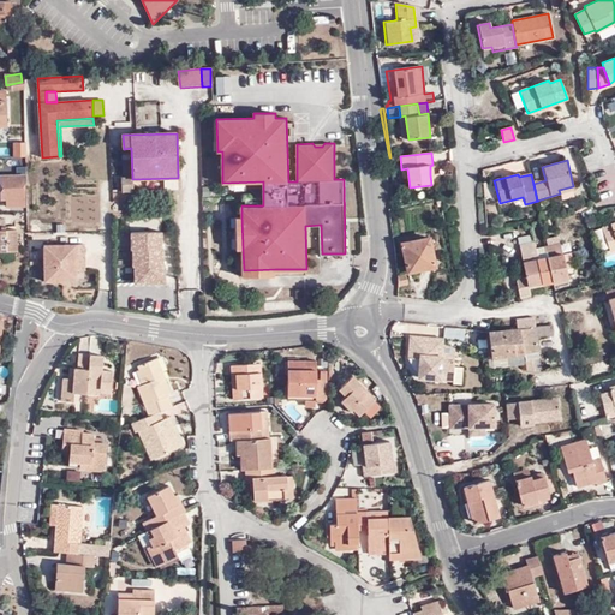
[(24,175),(1,177),(1,199),(9,199),(9,207),(25,207),(24,175)]
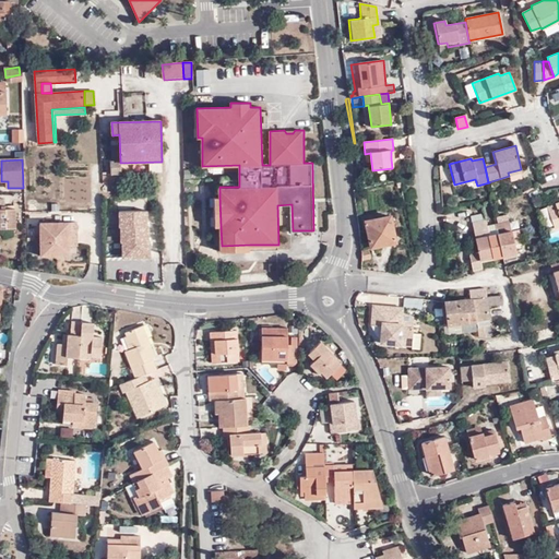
[(121,176),(120,163),(120,161),(114,161),(110,162),(111,176),(121,176)]
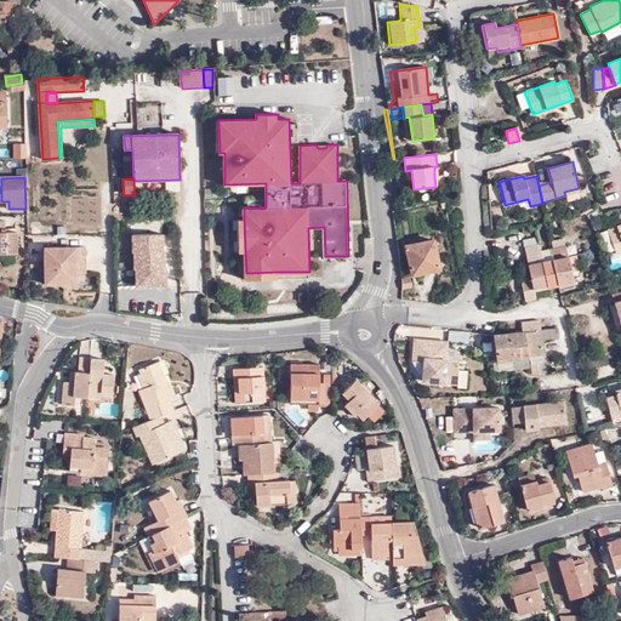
[(181,193),(180,180),(134,181),(135,195),(181,193)]
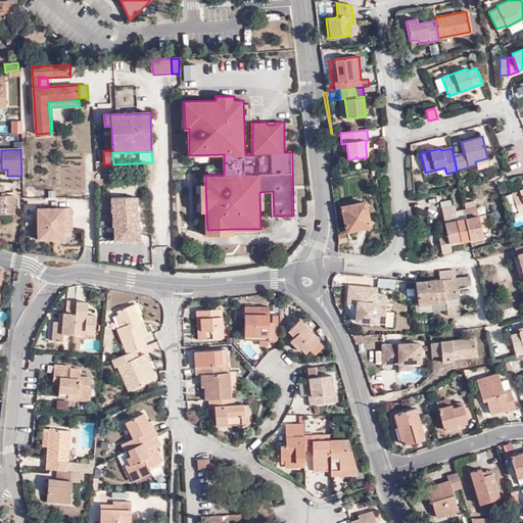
[(489,165),(487,158),(475,161),(476,164),(477,170),(489,165)]
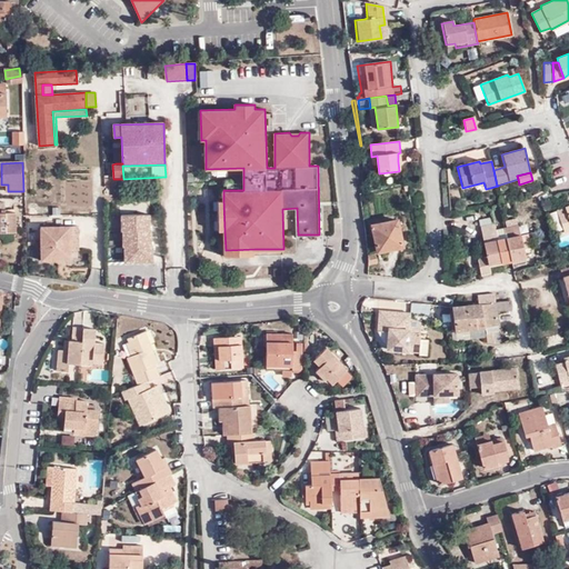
[(0,202),(0,231),(17,231),(16,213),(6,213),(5,202),(0,202)]
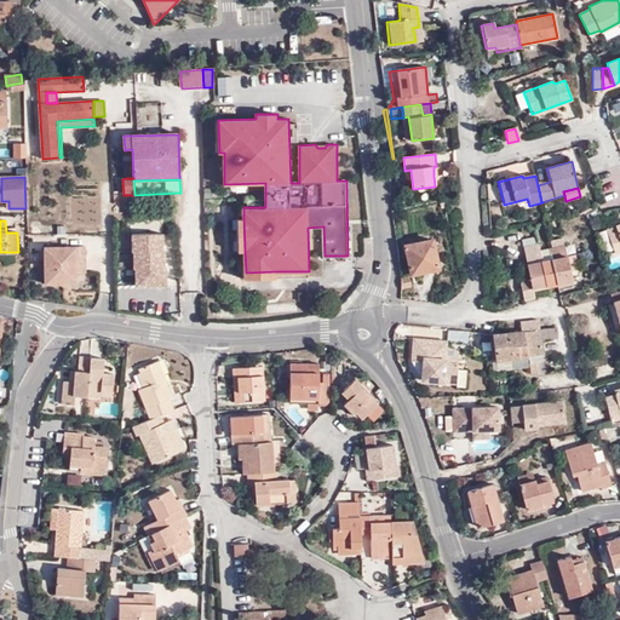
[(619,224),(607,229),(615,253),(619,251),(619,224)]
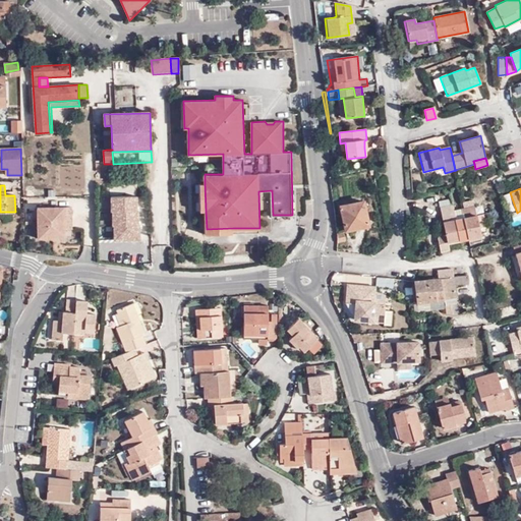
[(363,201),(340,207),(345,231),(368,226),(363,201)]
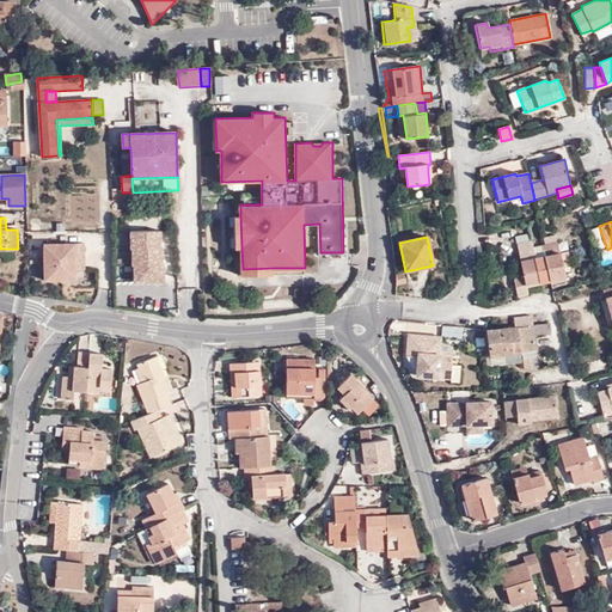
[(525,286),(539,283),(533,259),(534,258),(532,248),(531,242),(530,242),(516,244),(520,261),(520,262),(524,276),(514,279),(518,297),(527,295),(525,286)]
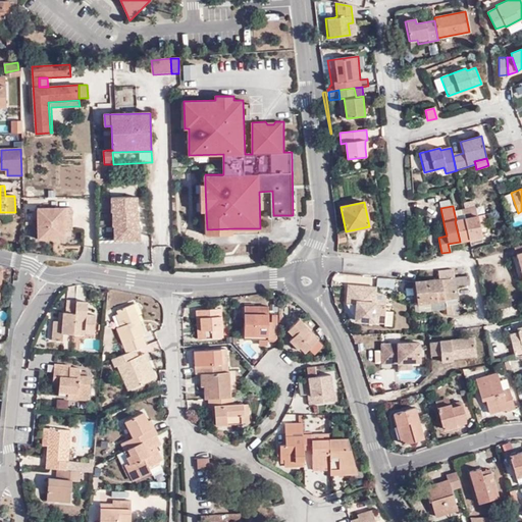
[(462,209),(469,239),(482,237),(480,228),(477,216),(475,207),(462,209)]
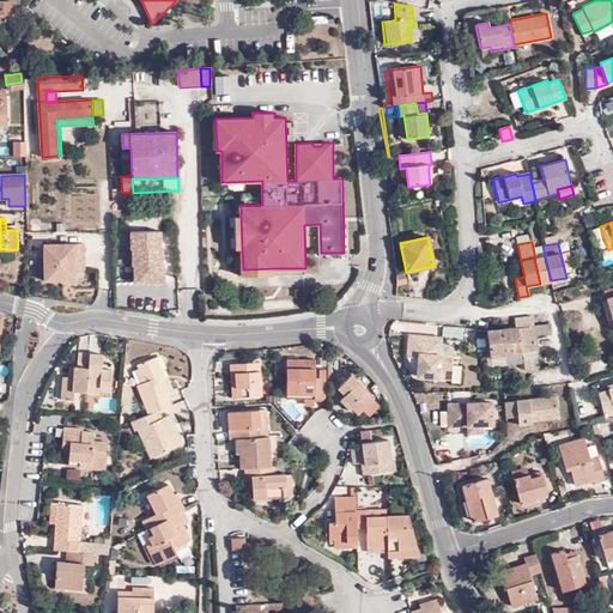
[(540,284),(551,280),(542,246),(533,248),(535,259),(534,260),(540,284)]
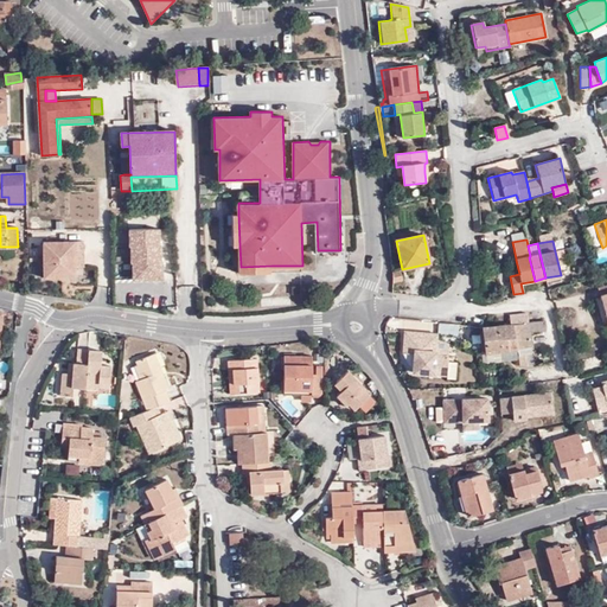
[(555,251),(558,266),(566,263),(563,250),(555,251)]
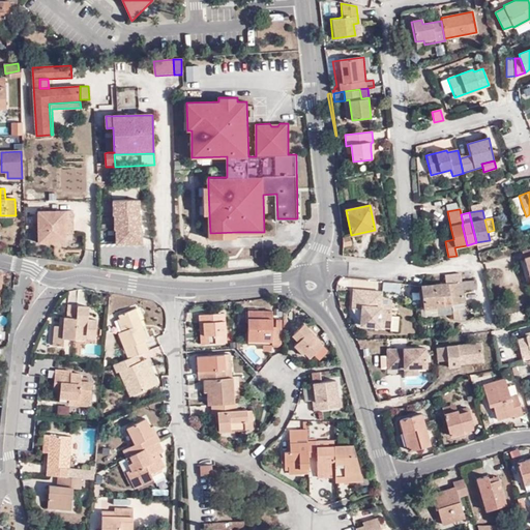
[(446,284),(434,286),(437,307),(464,304),(460,274),(445,276),(446,284)]
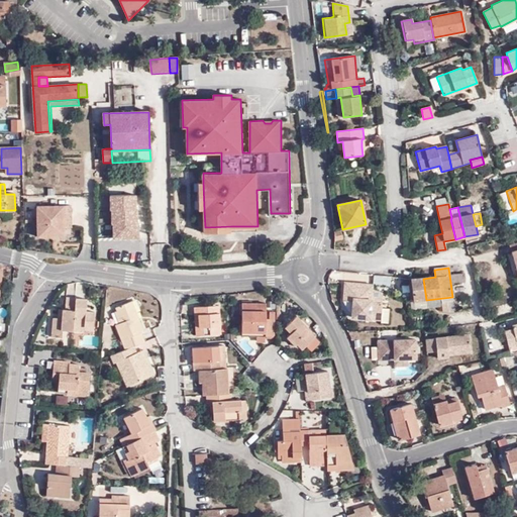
[(452,284),(464,282),(463,275),(450,276),(452,284)]
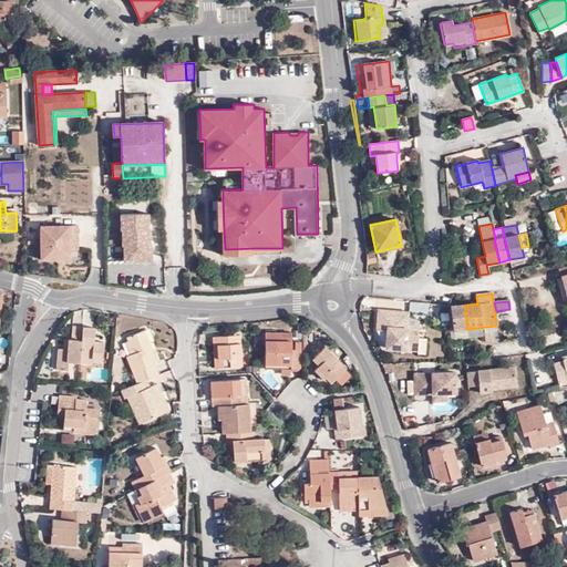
[(428,305),(410,302),(409,312),(428,315),(428,305)]
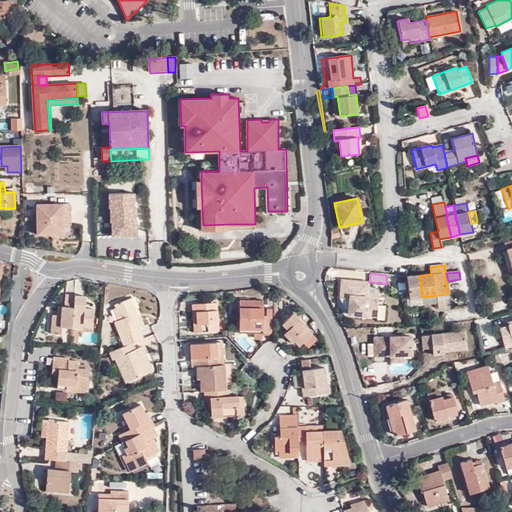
[(422,297),(419,276),(407,277),(410,298),(422,297)]
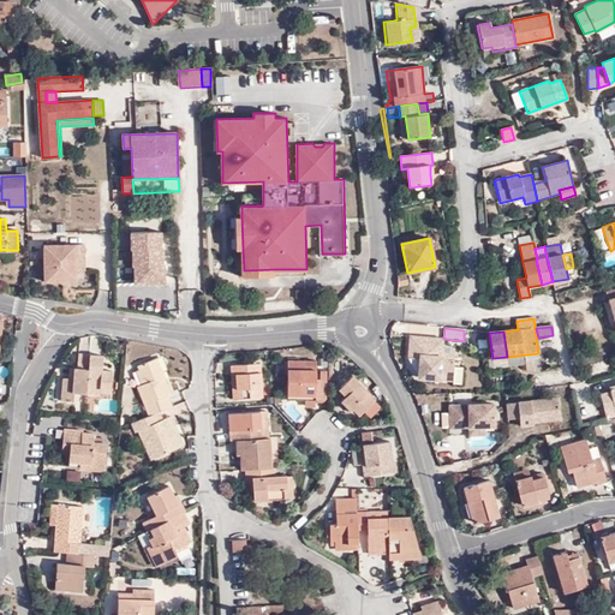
[(453,362),(454,348),(443,345),(443,340),(428,339),(427,351),(422,351),(422,338),(410,338),(408,359),(419,360),(418,380),(453,381),(454,368),(454,362),(453,362)]
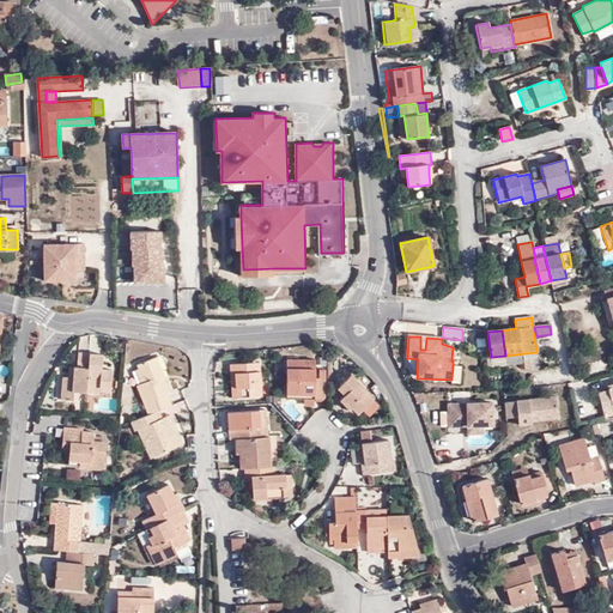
[(98,364),(102,364),(103,354),(79,352),(79,366),(77,366),(76,378),(71,377),(65,377),(64,400),(76,401),(76,392),(101,394),(101,392),(101,387),(111,388),(113,370),(102,369),(98,369),(98,364)]
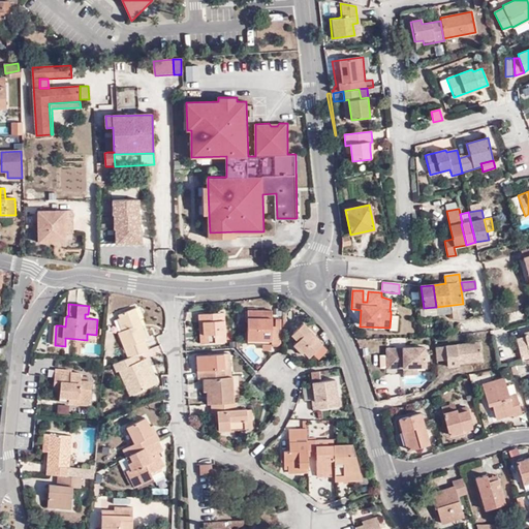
[(436,307),(424,308),(419,308),(421,316),(437,314),(436,307)]
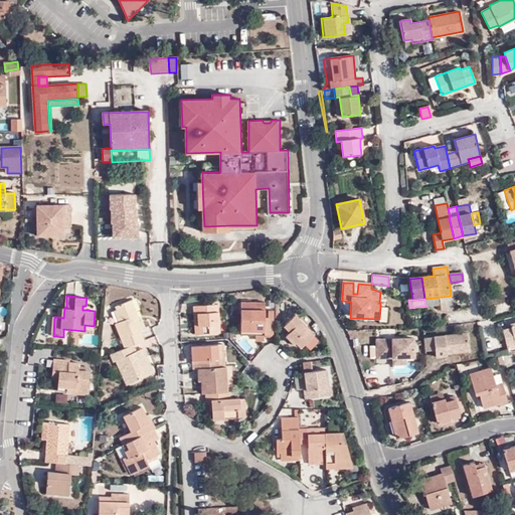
[(133,346),(143,342),(140,331),(142,330),(131,301),(116,307),(117,310),(111,313),(125,349),(133,346)]
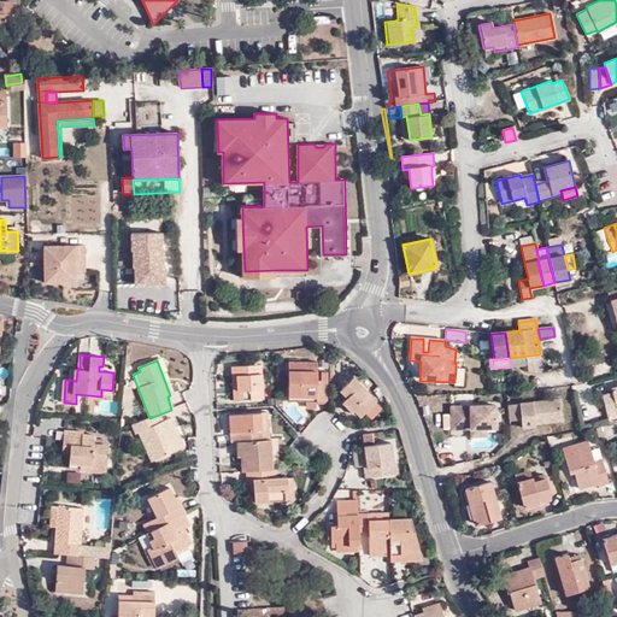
[(421,362),(410,360),(419,381),(421,362)]
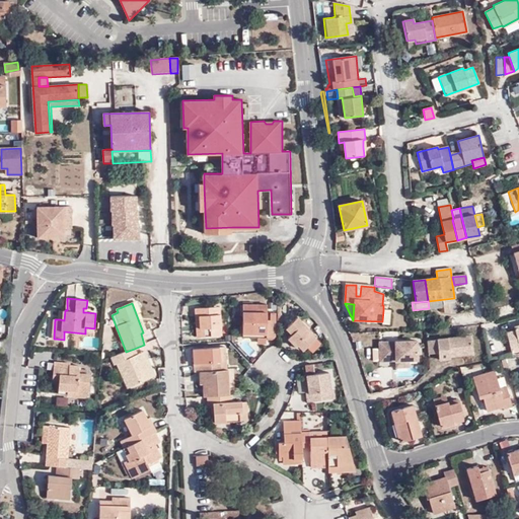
[(242,305),(242,334),(267,334),(267,338),(275,338),(276,320),(266,320),(267,305),(242,305)]
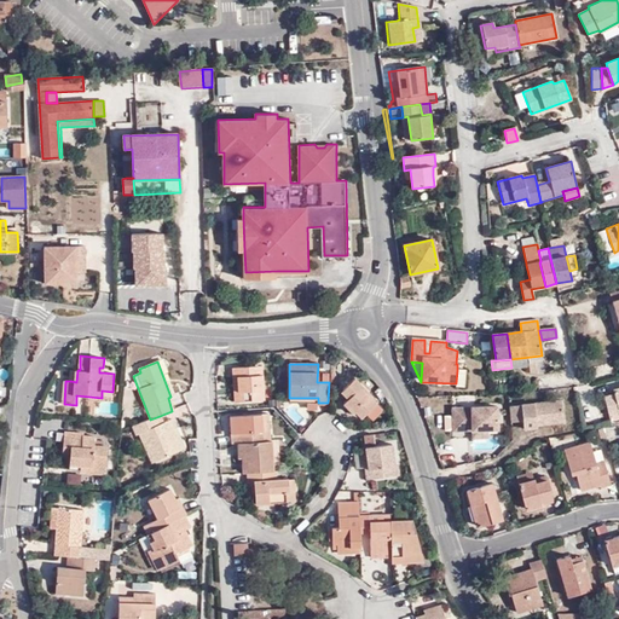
[(238,377),(239,401),(264,400),(261,366),(232,368),(233,379),(238,377)]
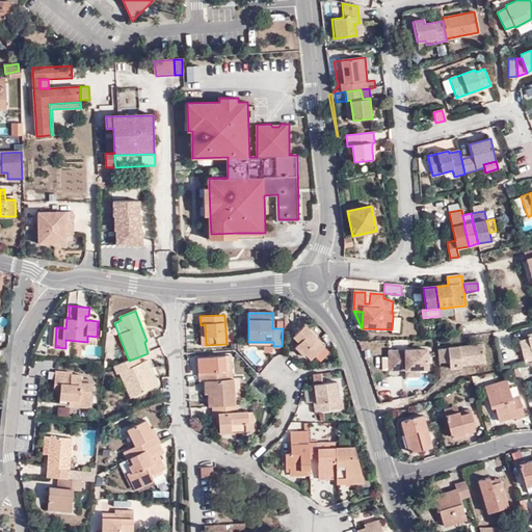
[(400,318),(393,318),(392,329),(392,333),(400,334),(400,318)]
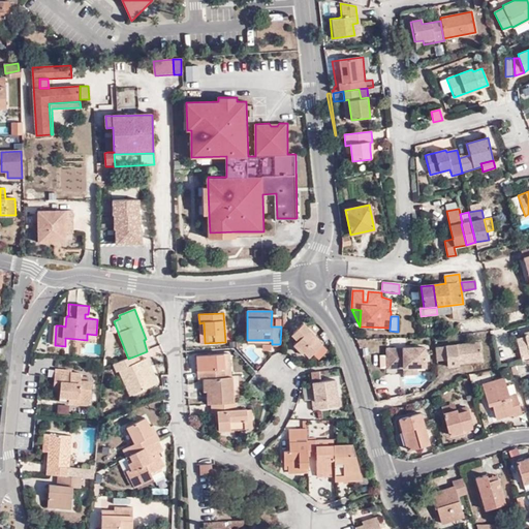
[(313,352),(322,343),(304,323),(294,333),(300,339),(299,341),(306,347),(304,349),(309,355),(313,352)]
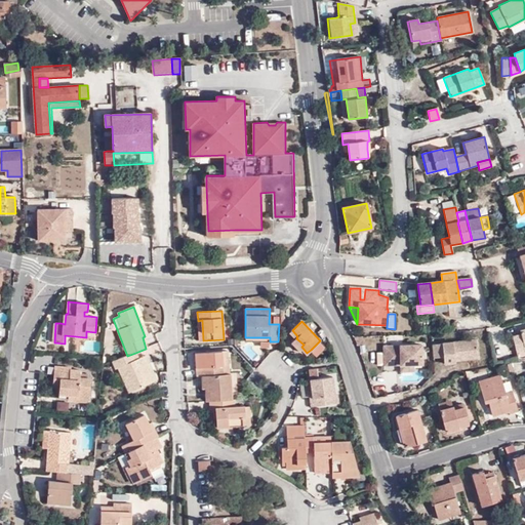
[(524,329),(521,330),(522,334),(513,336),(516,352),(524,349),(524,329)]
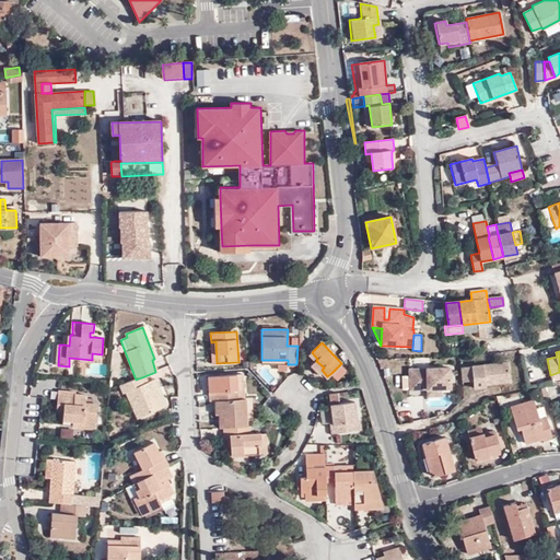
[(324,368),(316,361),(312,364),(319,372),(322,370),(324,368)]
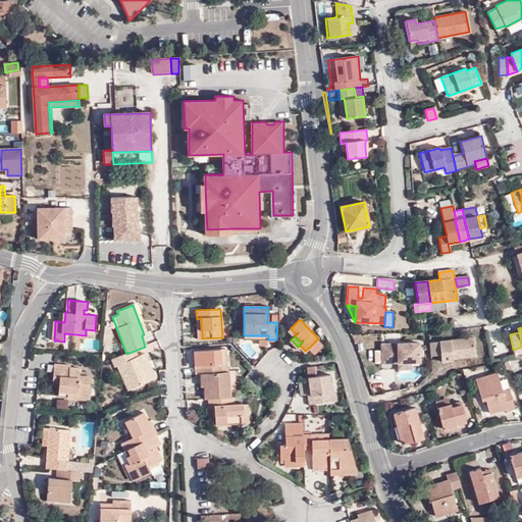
[(323,345),(318,338),(309,348),(314,354),(323,345)]
